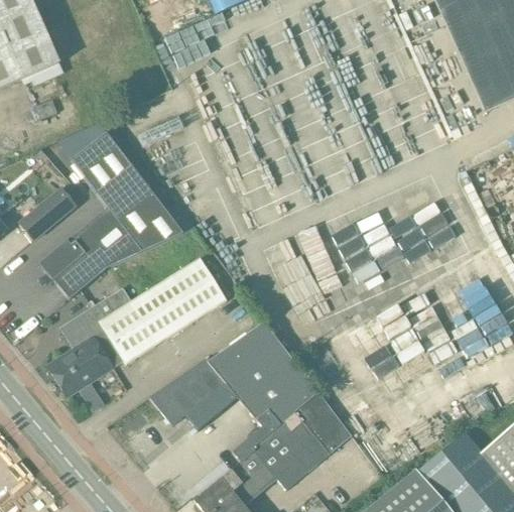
[(63,72),(31,0),(0,0),(0,88),(32,75),(36,84),(63,72)]
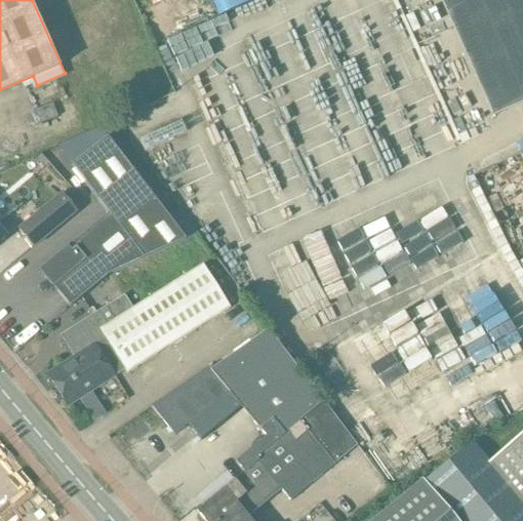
[(214,0),(220,13),(249,0),(214,0)]
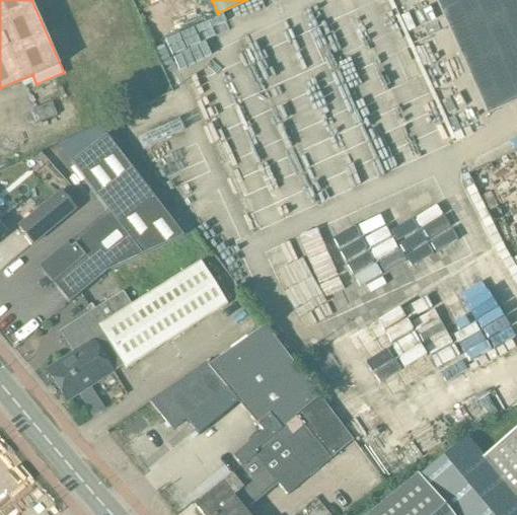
[(503,0),(516,30),(516,0),(503,0)]
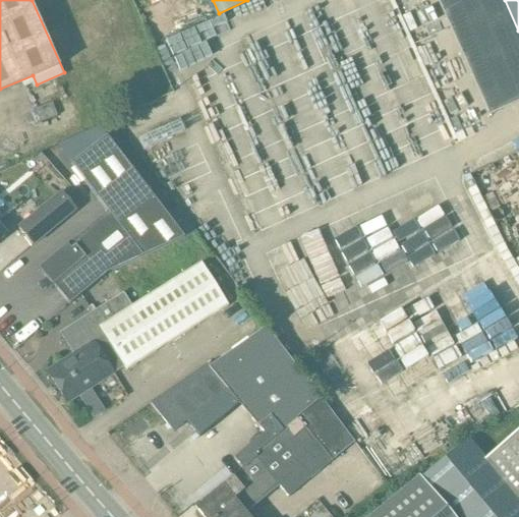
[(389,132),(390,132),(386,96),(390,96),(356,39),(312,43),(284,74),(281,49),(255,77),(269,76),(272,102),(257,104),(260,107),(284,105),(289,147),(274,120),(266,129),(268,148),(283,138),(286,144),(234,174),(381,159),(386,163),(391,161),(382,153),(391,142),(366,146),(389,132)]
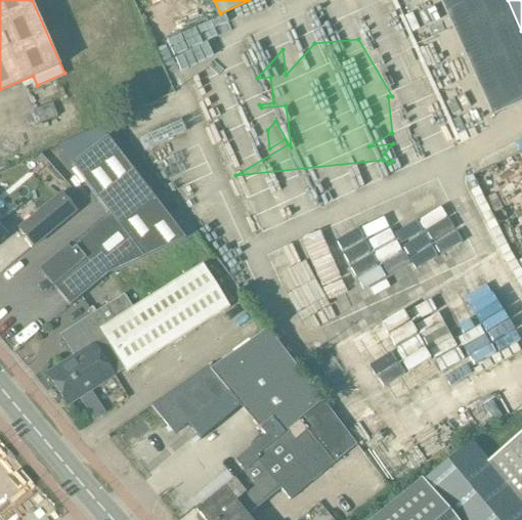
[(397,79),(399,118),(434,117),(432,77),(397,79)]
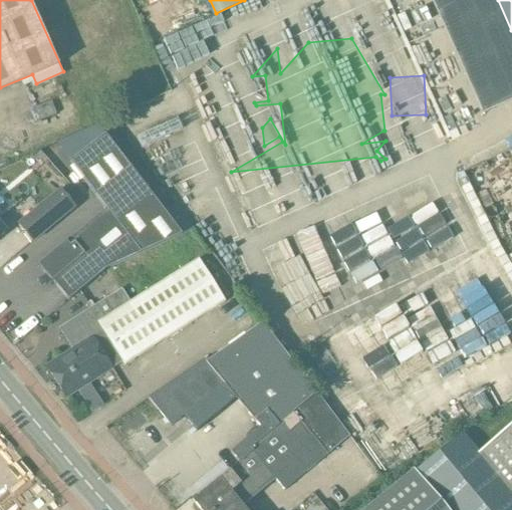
[(107,132),(71,159),(107,206),(40,262),(54,279),(54,278),(70,298),(107,266),(184,232),(107,132)]
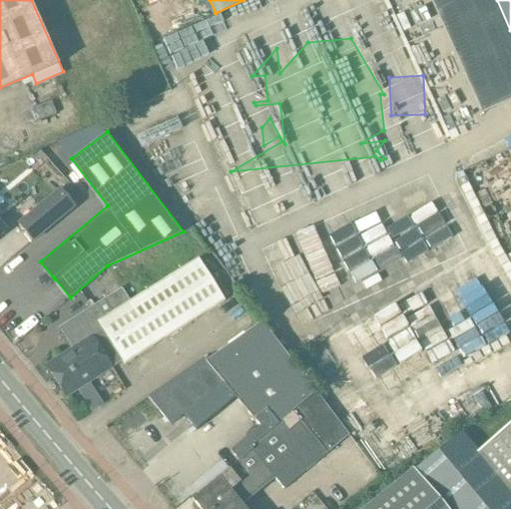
[(77,202),(84,195),(71,180),(64,186),(61,183),(19,220),(36,239),(78,204),(77,202)]
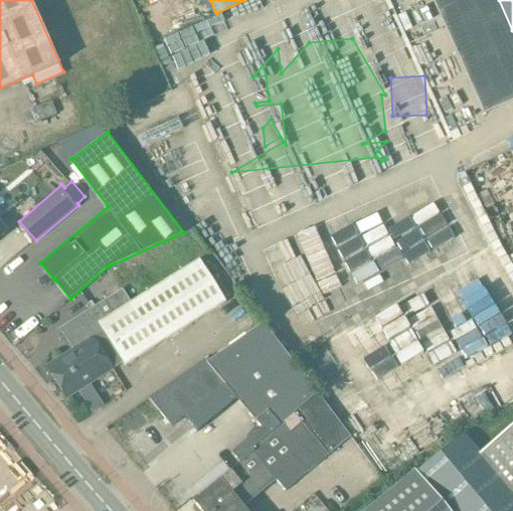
[(126,361),(224,301),(198,260),(132,301),(124,288),(62,326),(75,347),(49,363),(68,394),(125,359),(126,361)]
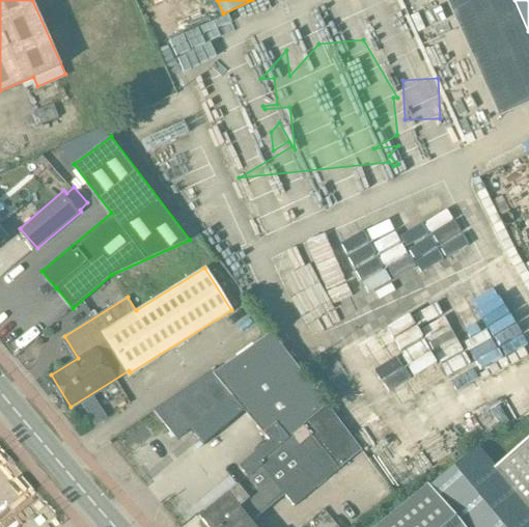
[(360,274),(339,284),(351,306),(371,296),(360,274)]
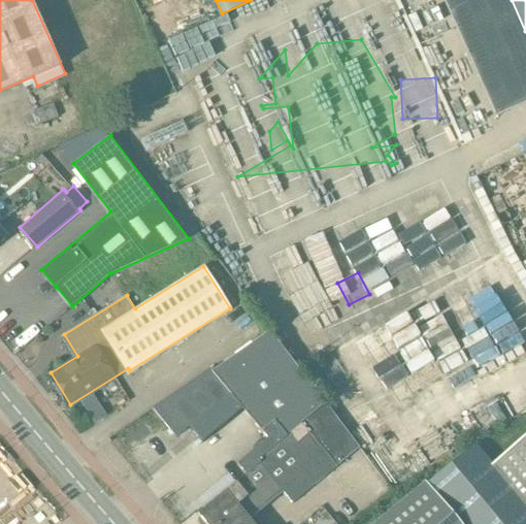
[(480,301),(489,327),(511,319),(501,294),(480,301)]
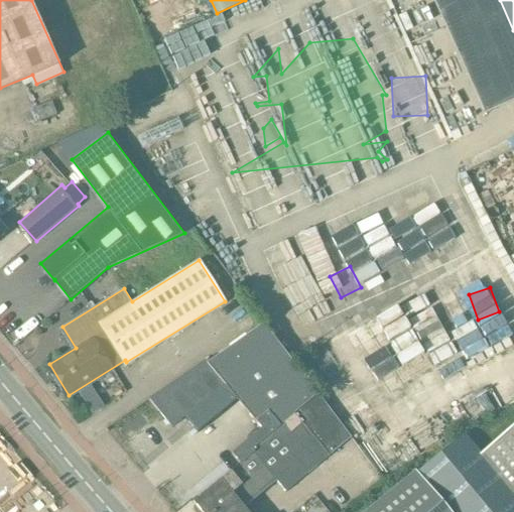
[(318,393),(265,321),(209,361),(207,358),(150,397),(173,425),(186,414),(200,430),(239,397),(263,426),(234,451),(242,461),(252,453),(249,450),(318,393)]
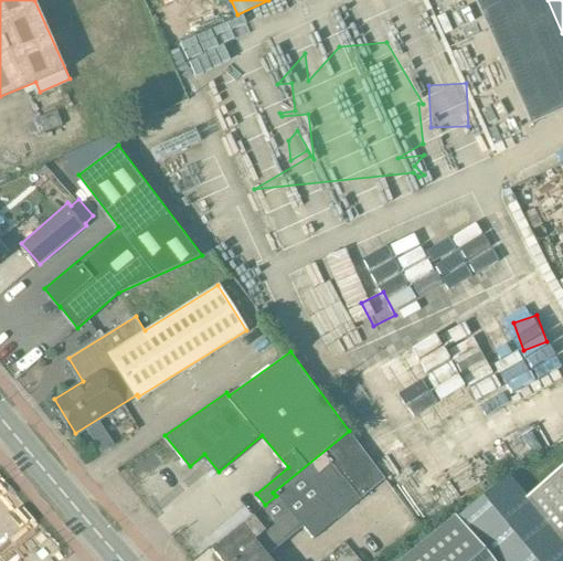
[(383,478),(349,431),(273,493),(276,496),(265,505),(213,548),(224,560),(274,560),(268,553),(305,525),(315,536),(383,478)]
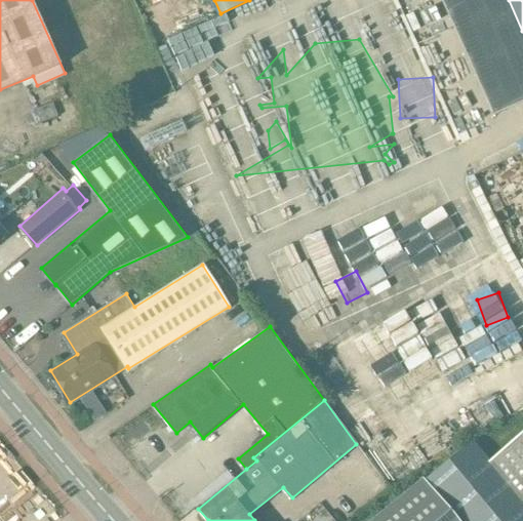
[(522,427),(487,456),(473,439),(425,478),(371,520),(522,520),(522,427)]
